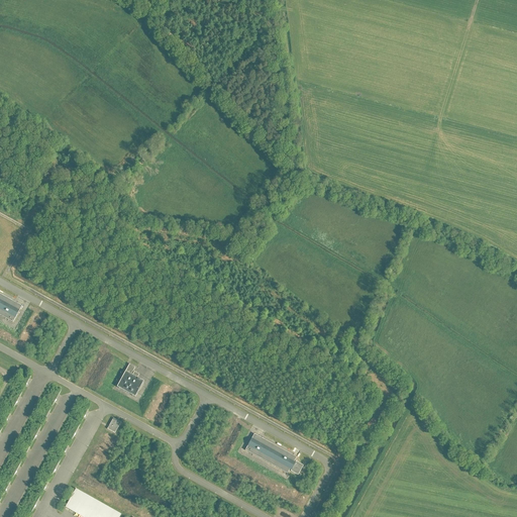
[(0,315),(12,323),(21,306),(0,294),(0,315)]
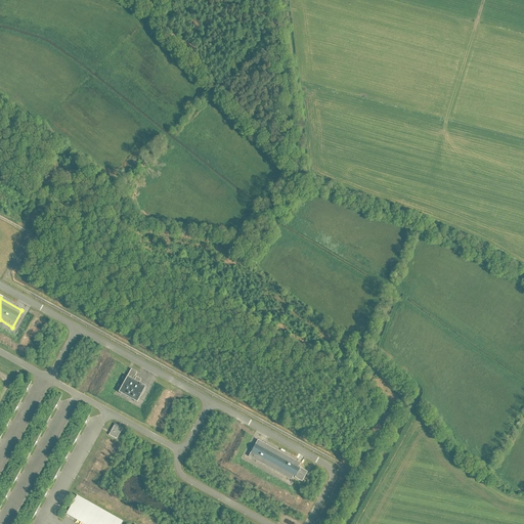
[(131,369),(119,392),(137,402),(145,387),(138,384),(140,380),(135,378),(134,381),(132,380),(136,373),(131,369)]
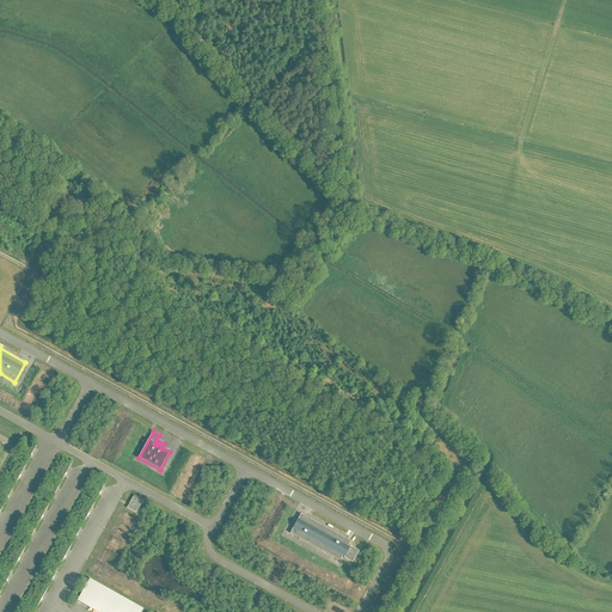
[(142,501),(133,496),(127,508),(135,513),(142,501)]
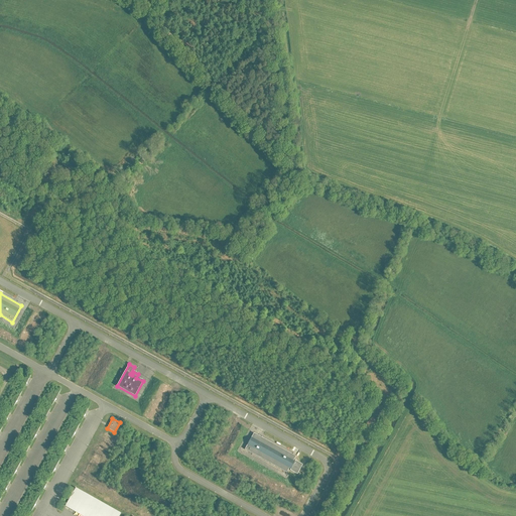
[(295,457),(253,433),(244,449),(286,473),(288,469),(290,470),(289,471),(296,475),(301,465),(294,461),(294,462),(292,462),(295,457)]
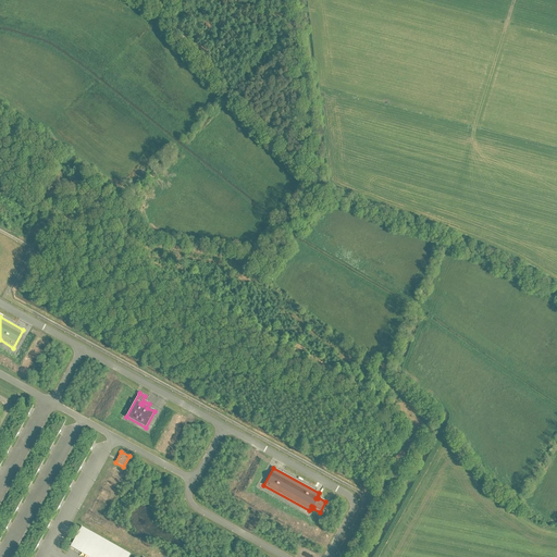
[(128,556),(131,555),(82,527),(71,547),(75,549),(76,551),(79,552),(88,556),(128,556)]
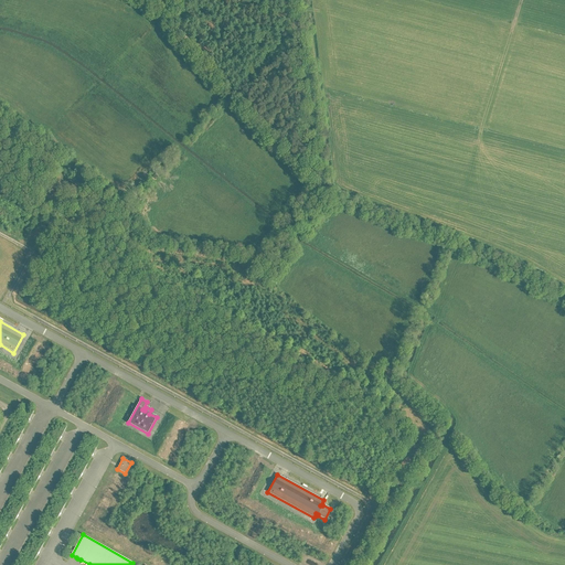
All buildings are outlined.
